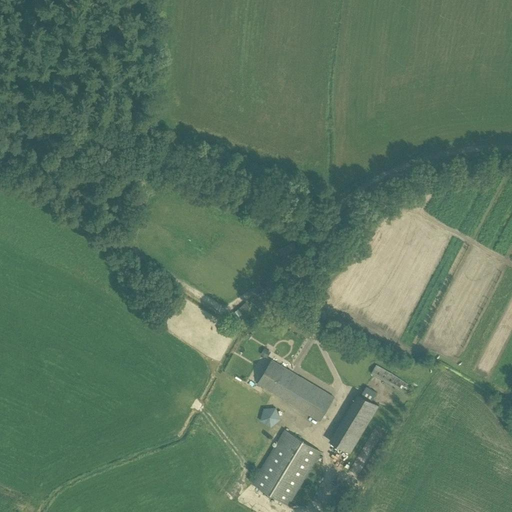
[(283,258),(297,251),(293,243),(278,250),(283,258)]
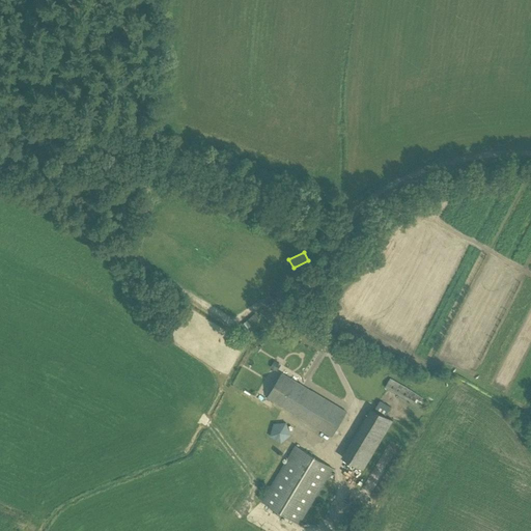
[(249,334),(262,322),(255,313),(242,326),(249,334)]
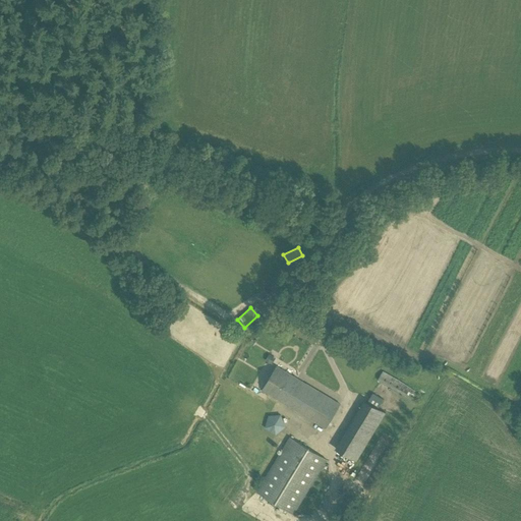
[(326,429),(340,405),(278,366),(263,391),(326,429)]
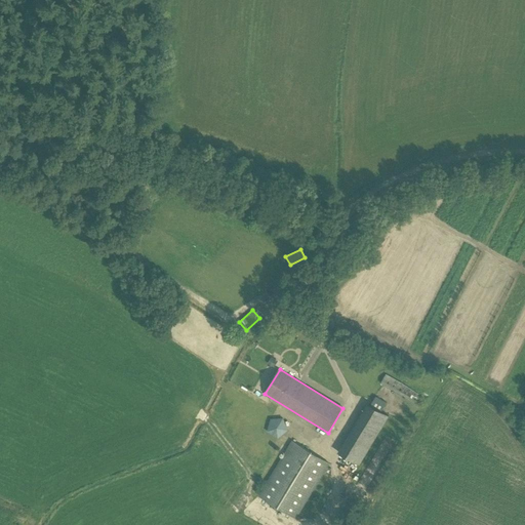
[(380,384),(421,407),(428,398),(386,374),(380,384)]
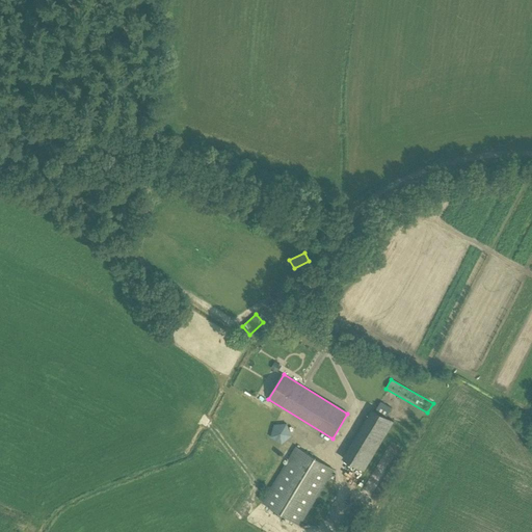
[(372,408),(342,458),(364,472),(394,422),(372,408)]
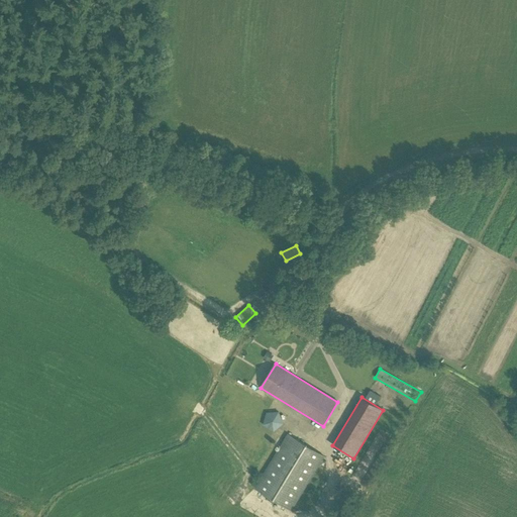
[(263,424),(274,432),(284,423),(279,411),(267,412),(263,424)]
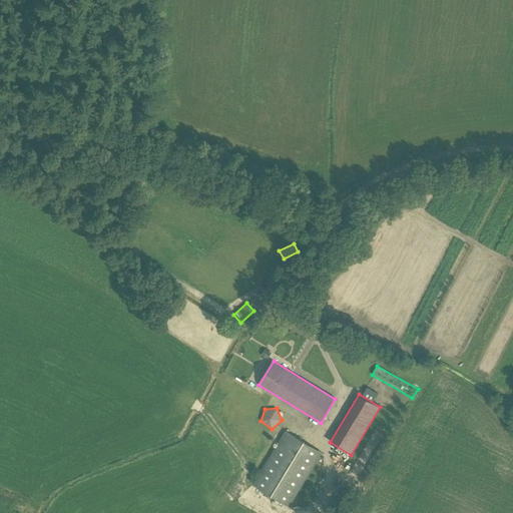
[(289,507),(322,453),(286,431),(252,485),(289,507)]
